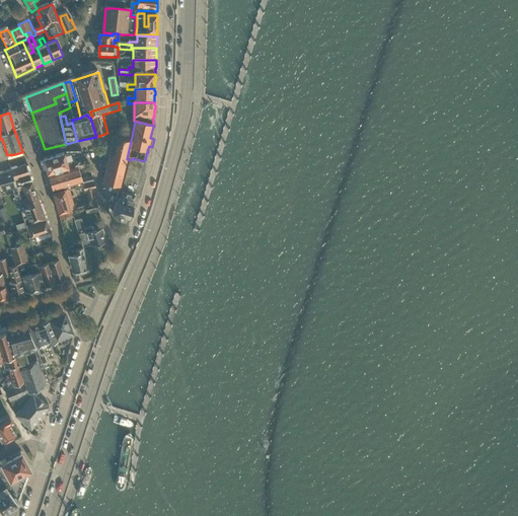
[(131,141),(127,140),(116,138),(103,182),(120,187),(127,159),(128,154),(131,141)]
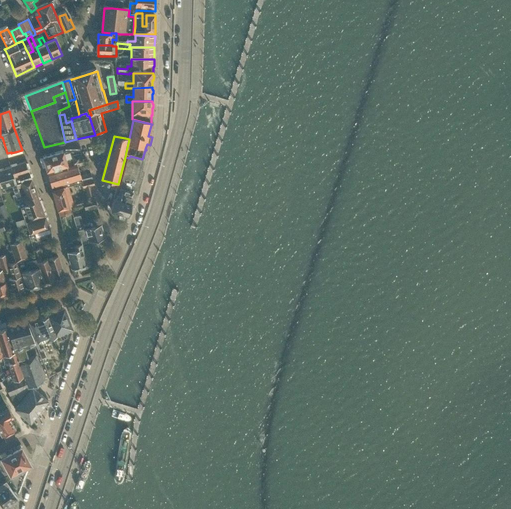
[(48,173),(76,164),(83,162),(80,152),(66,153),(64,153),(44,159),(48,173)]
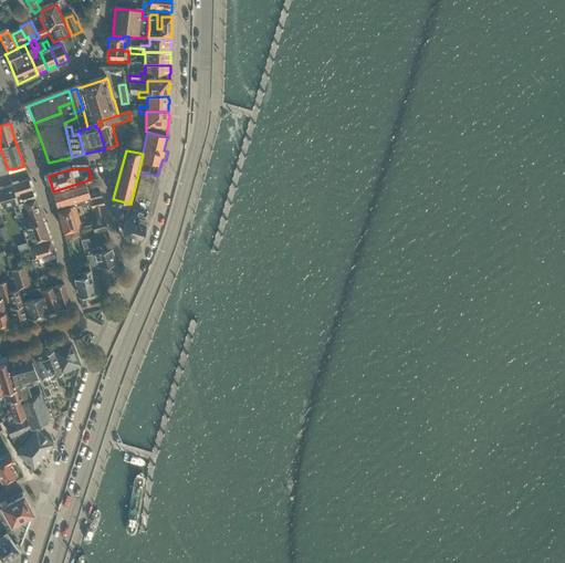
[(135,207),(131,206),(126,221),(127,221),(123,233),(143,239),(147,223),(148,223),(150,216),(153,216),(157,196),(155,196),(160,177),(157,176),(144,173),(143,175),(135,207)]
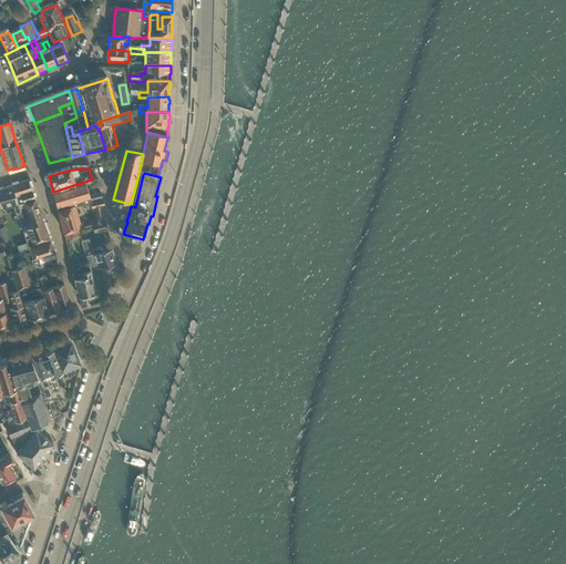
[(35,201),(30,182),(12,187),(19,206),(23,205),(35,201)]
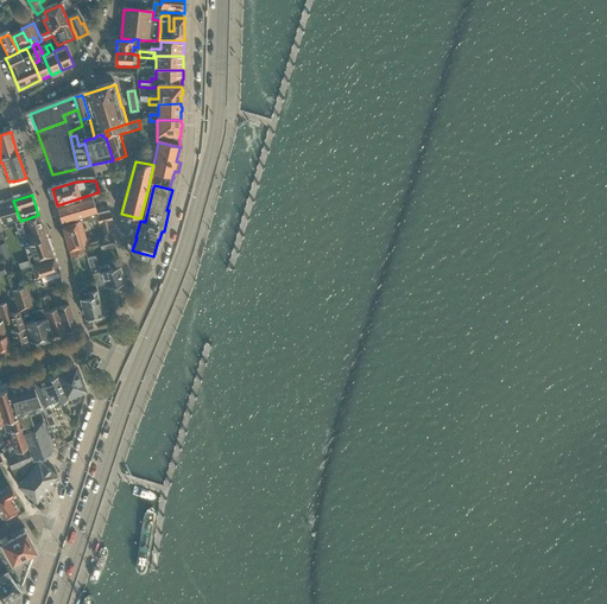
[(57,208),(63,229),(82,223),(97,220),(112,216),(108,207),(95,211),(90,195),(57,205),(57,208)]
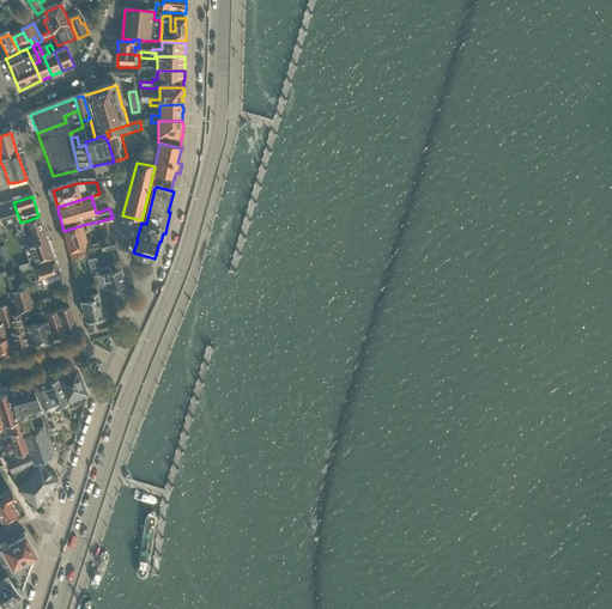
[(26,245),(26,243),(20,223),(13,202),(0,206),(0,224),(1,227),(16,223),(17,226),(16,226),(19,236),(16,237),(19,248),(22,247),(26,245)]
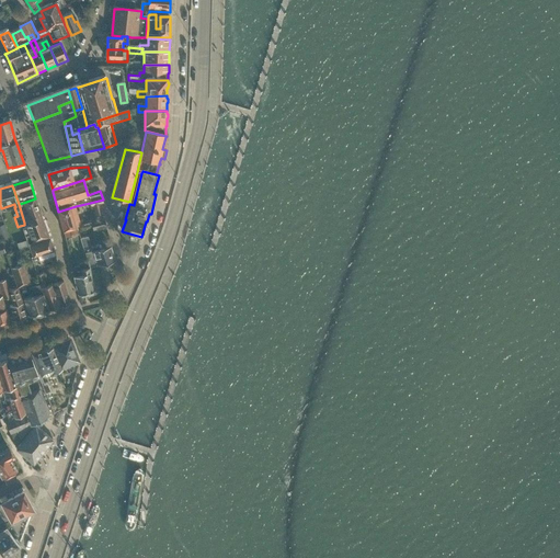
[(23,203),(30,220),(42,216),(35,198),(23,203)]
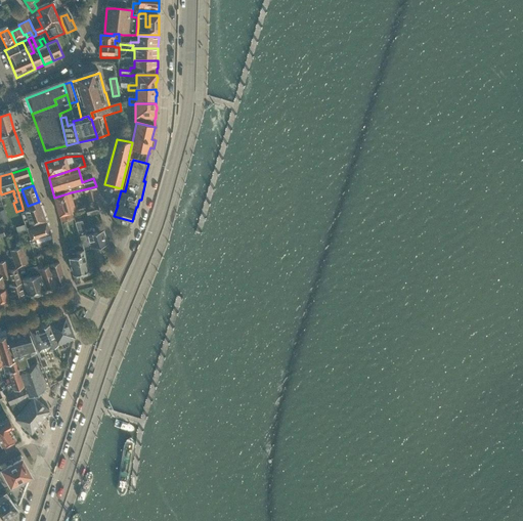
[(96,186),(84,189),(86,196),(88,194),(91,204),(97,202),(94,192),(97,191),(96,186)]
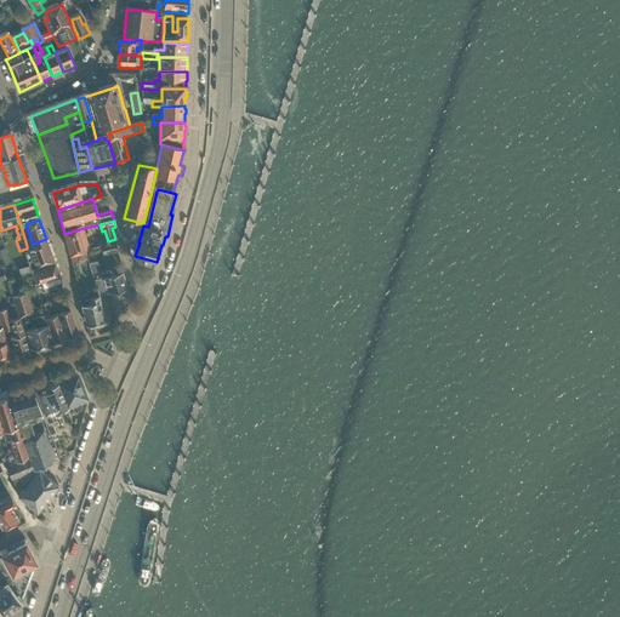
[(72,257),(86,253),(89,252),(85,239),(86,239),(84,228),(64,234),(72,257)]
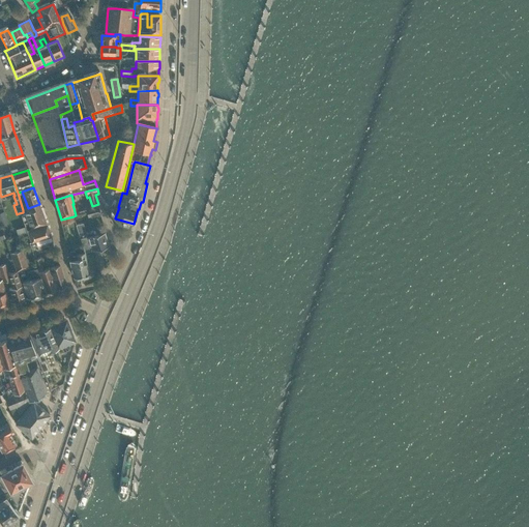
[(52,238),(39,204),(28,208),(23,210),(23,212),(19,213),(27,236),(30,235),(33,244),(30,245),(31,250),(38,247),(38,249),(53,244),(52,239),(52,238)]
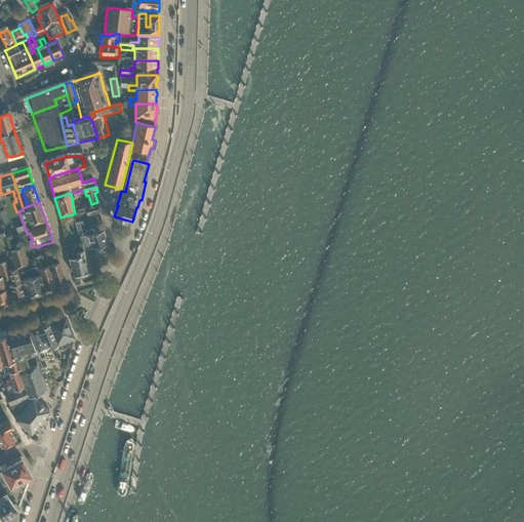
[(98,206),(93,208),(86,210),(89,218),(102,214),(98,206)]
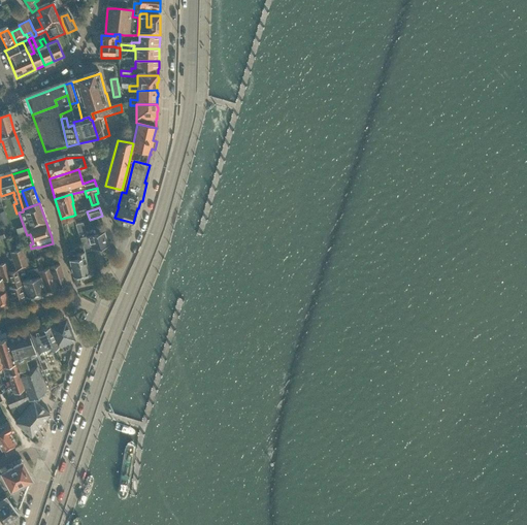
[(10,225),(6,212),(0,215),(0,222),(2,228),(10,225)]
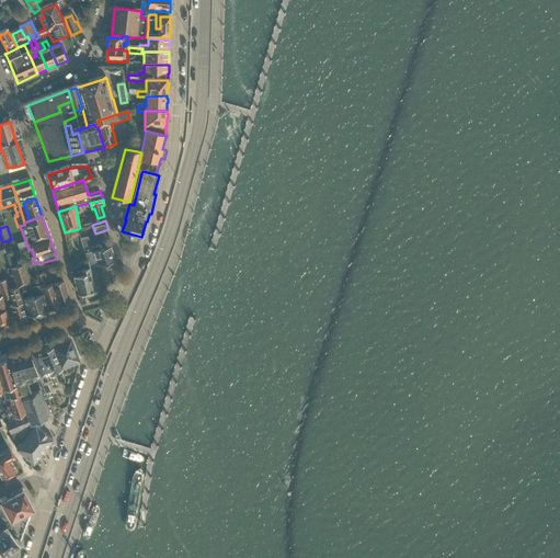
[(78,229),(65,232),(66,240),(80,237),(78,229)]
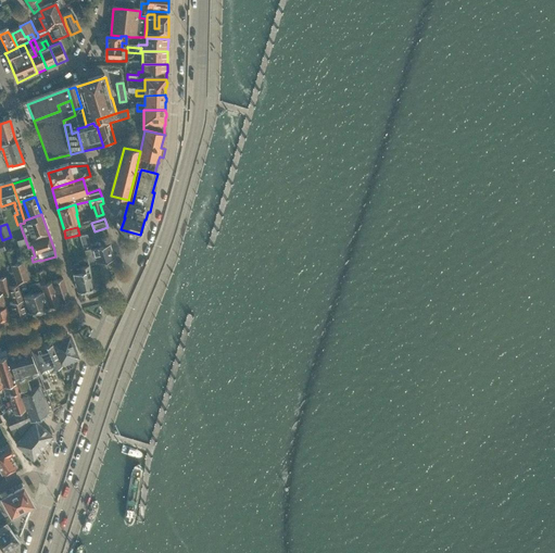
[(88,263),(89,267),(96,266),(115,261),(112,248),(100,251),(99,246),(91,247),(89,237),(80,239),(89,263),(88,263)]
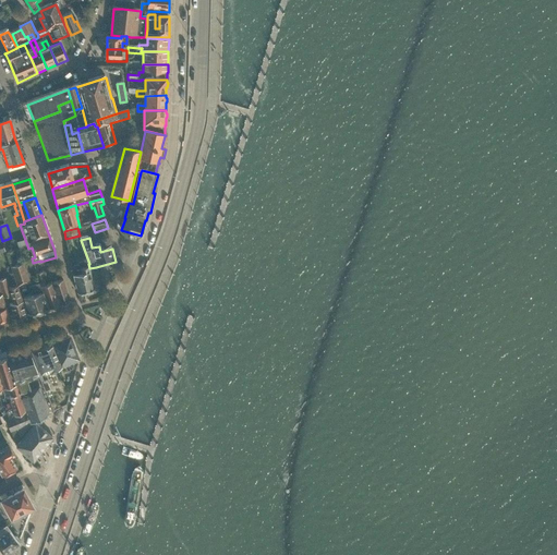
[(95,290),(89,268),(88,264),(81,265),(81,267),(74,268),(76,277),(74,277),(79,296),(95,290)]
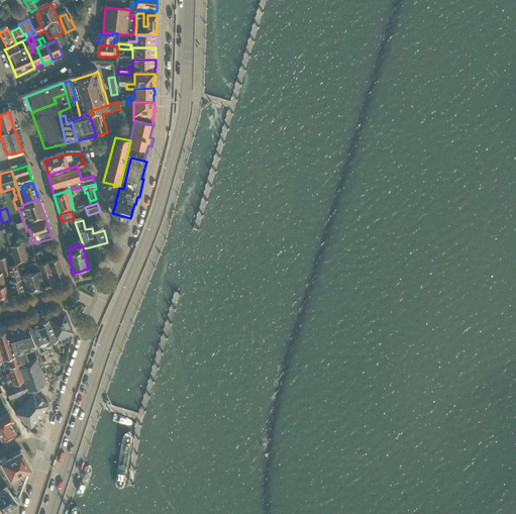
[(17,247),(10,250),(15,265),(16,267),(16,268),(23,266),(27,264),(22,246),(17,247)]
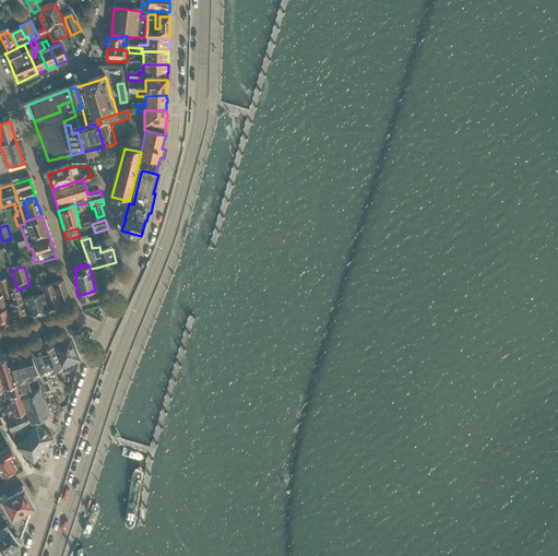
[(54,285),(48,286),(44,274),(37,278),(40,290),(49,311),(61,307),(71,304),(64,282),(54,285)]
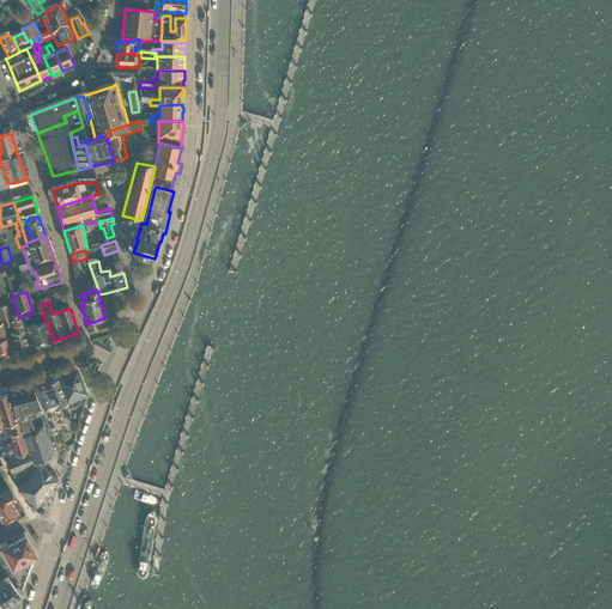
[(6,308),(0,310),(0,312),(5,329),(12,326),(16,335),(11,336),(16,352),(30,348),(19,317),(19,316),(11,320),(6,308)]
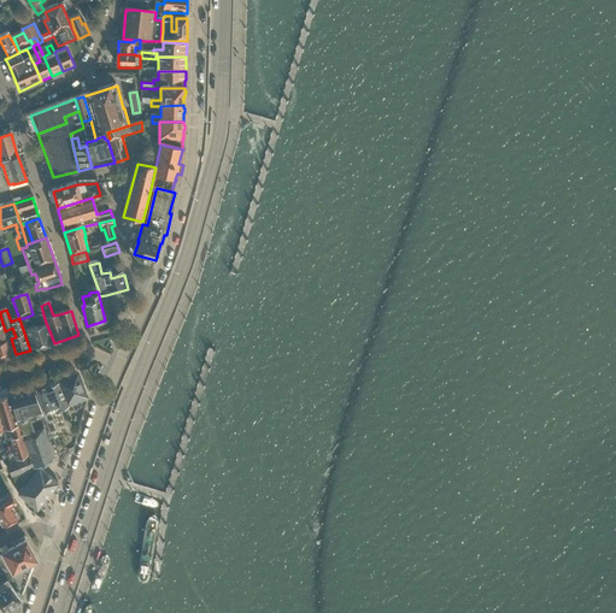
[(33,349),(54,343),(47,324),(46,324),(44,314),(31,318),(35,328),(27,330),(33,349)]
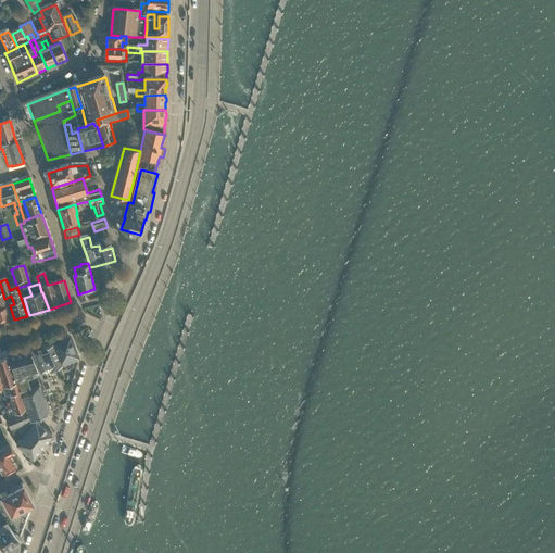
[(0,323),(10,319),(2,296),(0,296),(0,323)]
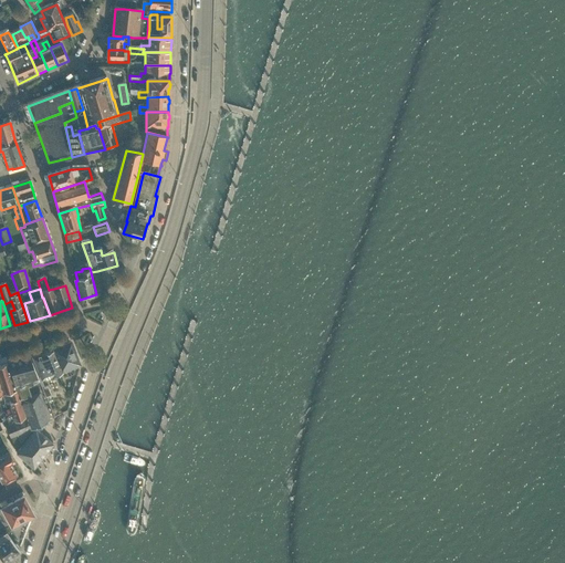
[(65,376),(83,368),(74,344),(55,351),(65,376)]
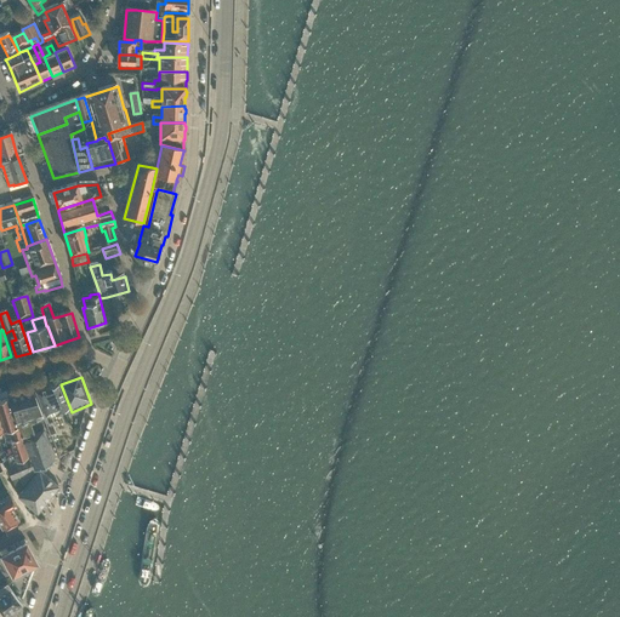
[(68,406),(60,384),(60,386),(47,388),(49,389),(37,392),(40,404),(44,412),(46,418),(69,409),(68,406)]
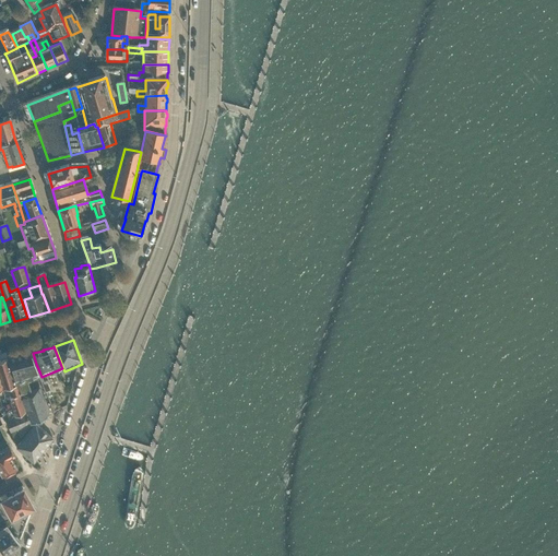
[(22,397),(32,393),(27,380),(39,376),(35,365),(31,354),(9,359),(15,379),(19,387),(22,397)]
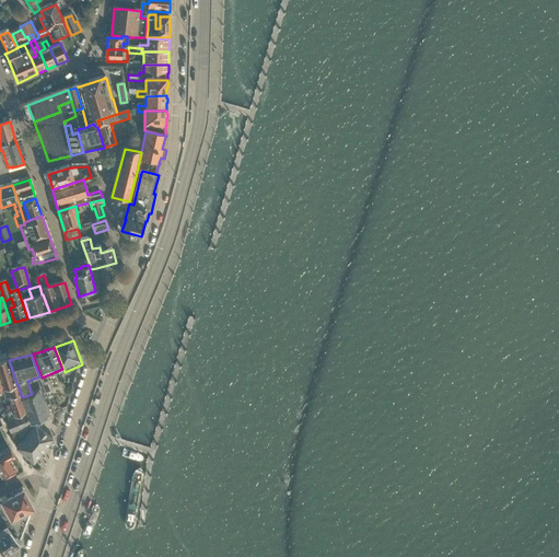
[(10,426),(30,417),(22,397),(19,387),(15,380),(9,360),(0,362),(0,379),(1,382),(8,401),(10,399),(14,410),(10,412),(3,420),(7,424),(8,428),(11,427),(10,426)]
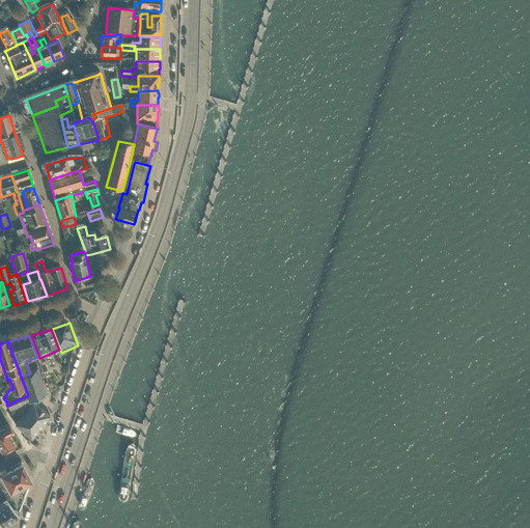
[(43,365),(39,358),(37,353),(35,354),(37,357),(44,374),(49,372),(46,364),(43,365)]
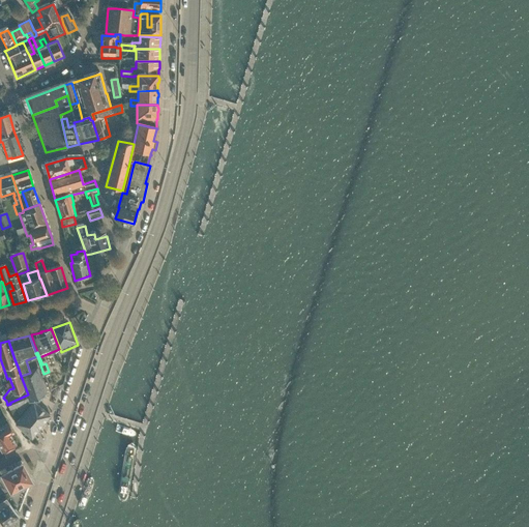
[(21,376),(28,394),(31,404),(48,396),(37,370),(30,373),(21,376)]
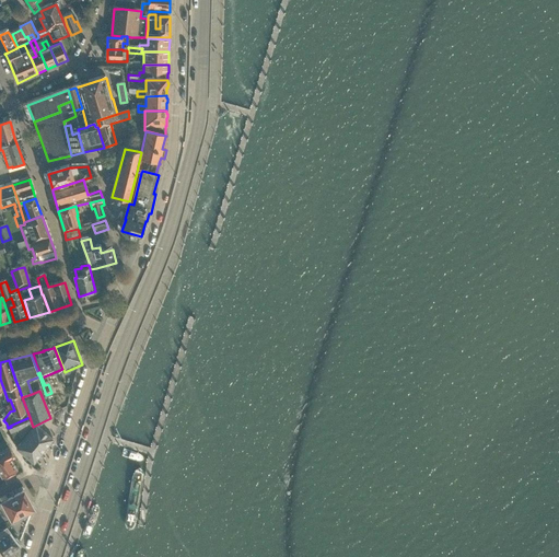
[(22,443),(33,429),(33,427),(30,417),(10,426),(11,427),(8,428),(11,436),(14,444),(21,442),(18,433),(22,443)]
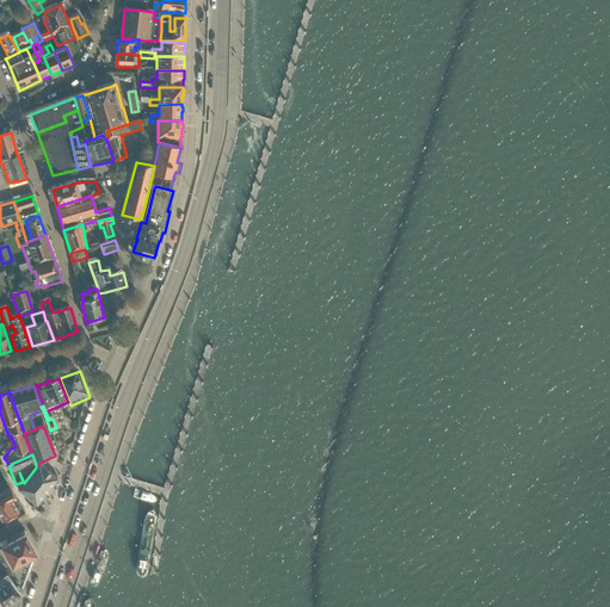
[(37,506),(59,479),(39,465),(19,491),(37,506)]
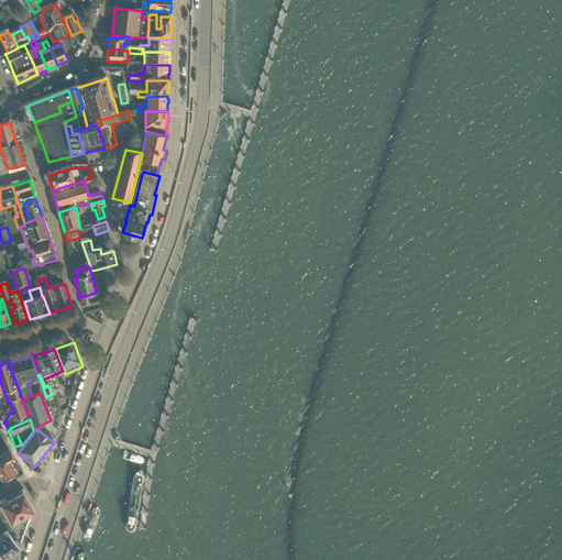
[(0,456),(0,478),(2,483),(4,482),(9,479),(9,480),(13,476),(18,474),(11,463),(15,461),(10,452),(0,456)]
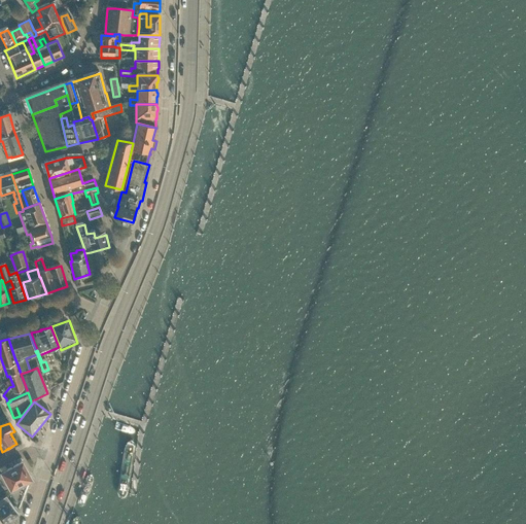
[(22,464),(4,475),(12,490),(21,485),(22,487),(31,482),(22,464)]
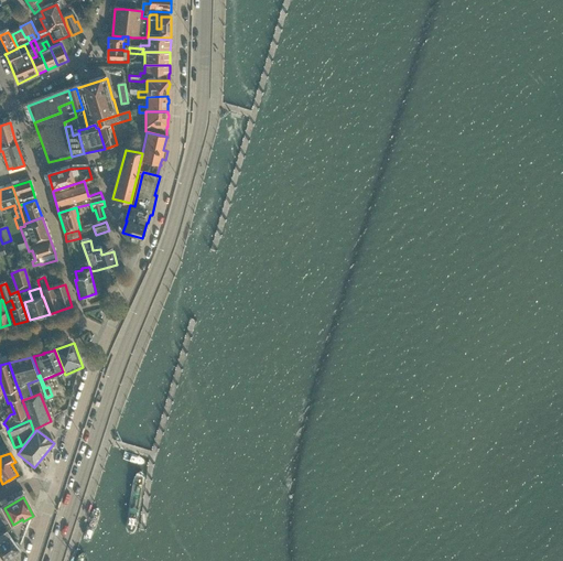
[(0,557),(2,560),(7,560),(20,551),(19,550),(19,548),(17,545),(15,545),(8,533),(0,538),(0,557)]
